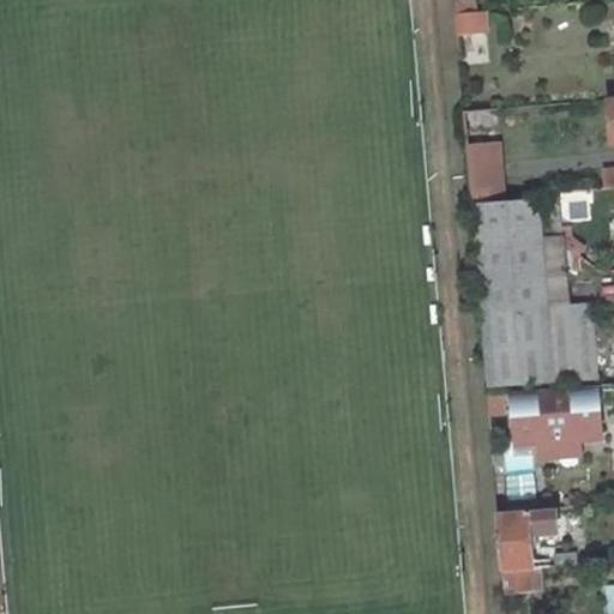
[(477,0),(455,0),(456,13),(479,11),(477,0)]
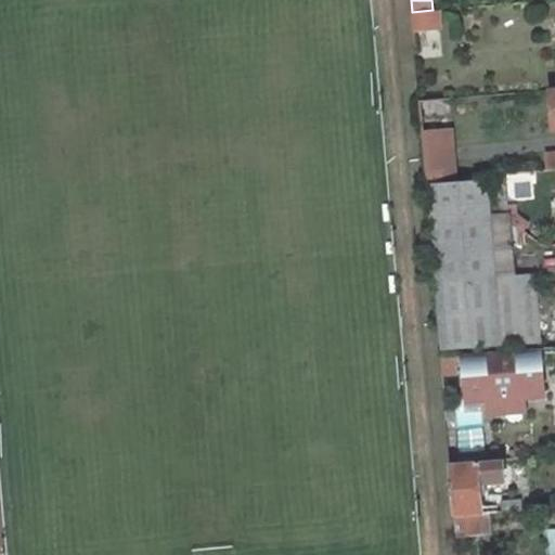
[(433,10),(412,12),(414,31),(441,28),(439,10),(433,10)]
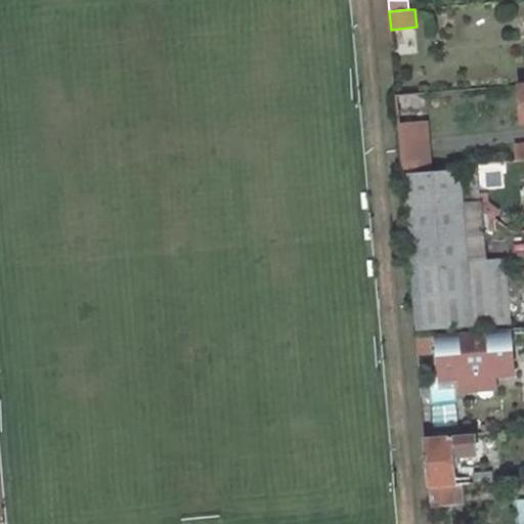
[(417,27),(391,30),(393,56),(419,52),(417,27)]
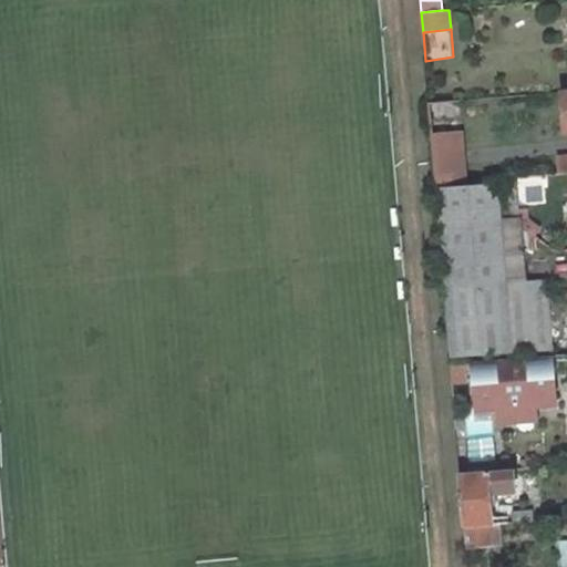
[(527,94),(497,96),(502,143),(532,141),(527,94)]
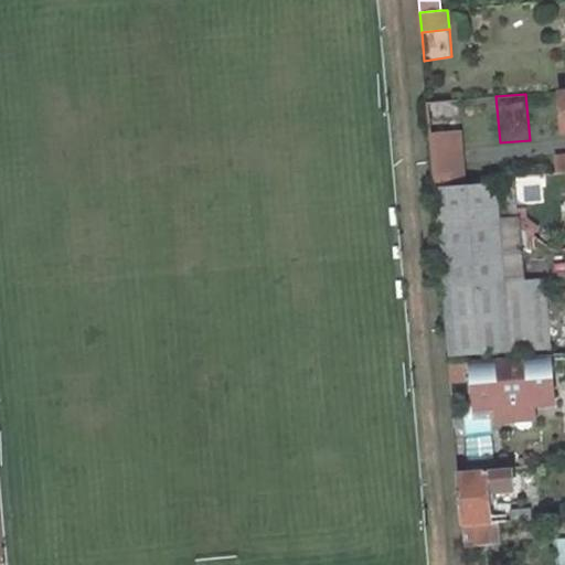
[(459,99),(427,103),(435,184),(466,181),(459,99)]
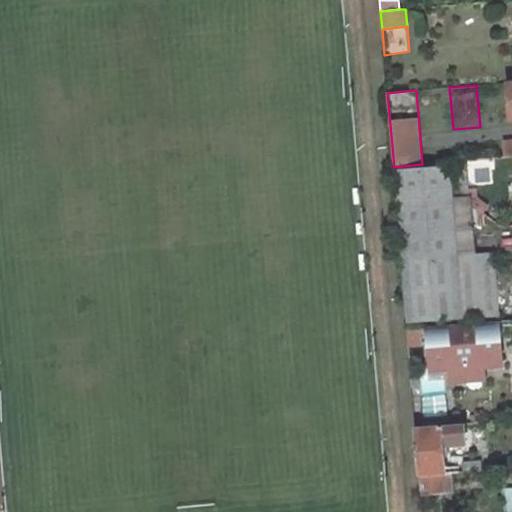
[(466,164),(398,169),(404,249),(400,249),(402,262),(405,262),(406,266),(494,258),(494,253),(477,255),(474,225),(485,224),(484,215),(482,214),(470,205),(469,192),(466,164)]
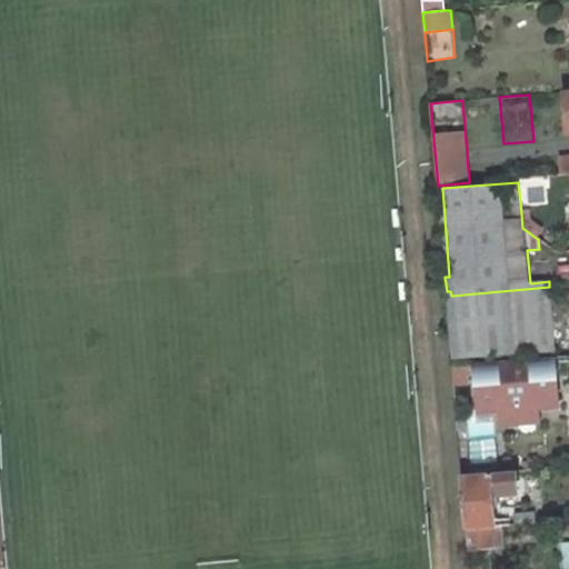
[(521,213),(522,228),(536,238),(542,229),(530,220),(530,212),(521,213)]
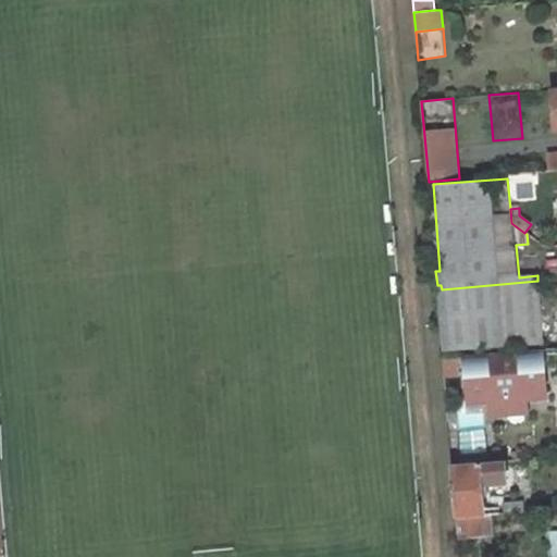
[(537,281),(442,289),(446,349),(543,343),(537,281)]
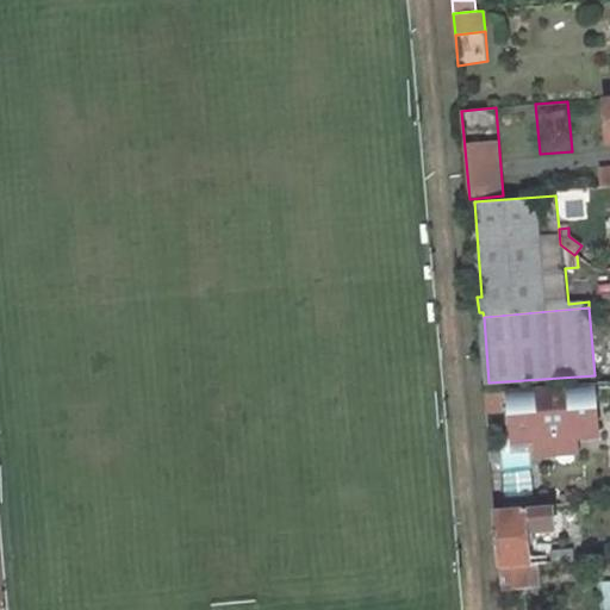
[(595,383),(510,390),(514,441),(536,440),(576,436),(598,435),(595,383)]
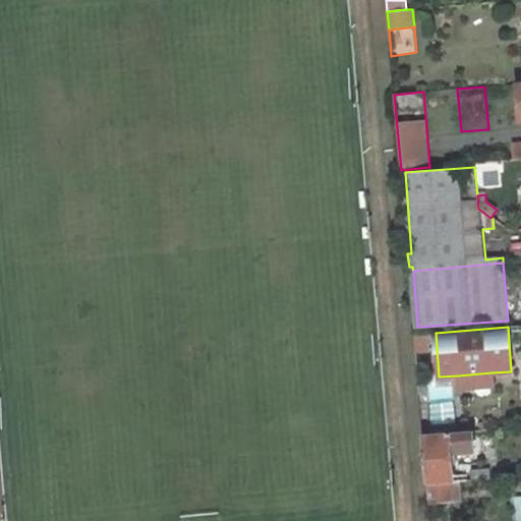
[(458,375),(459,389),(493,386),(491,372),(458,375)]
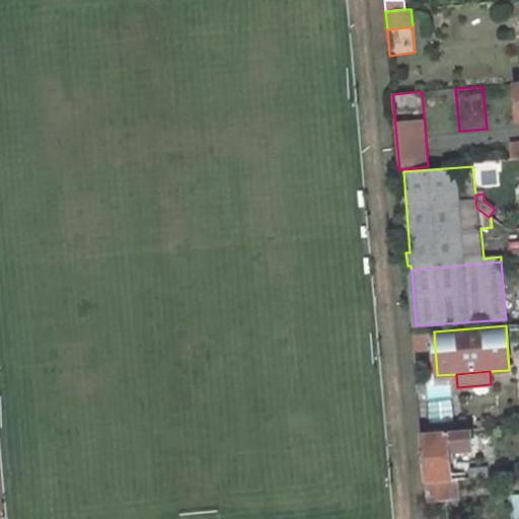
[(470,429),(422,433),(426,484),(428,484),(448,482),(449,482),(448,464),(453,463),(455,460),(454,450),(472,449),(470,429)]
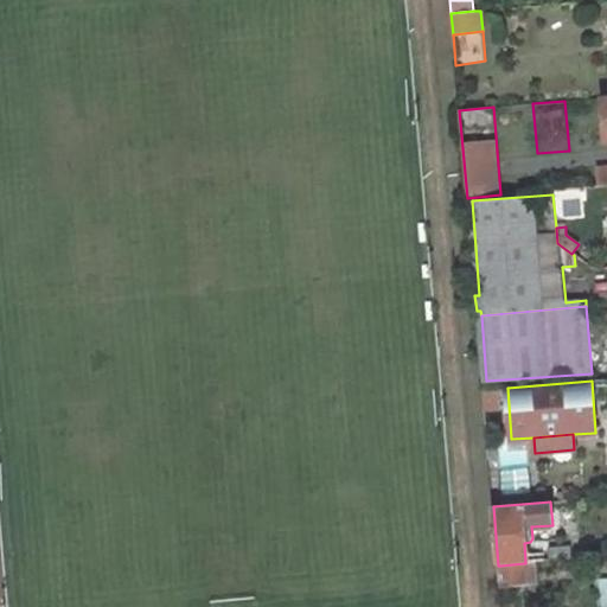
[(550,549),(551,558),(570,557),(570,548),(550,549)]
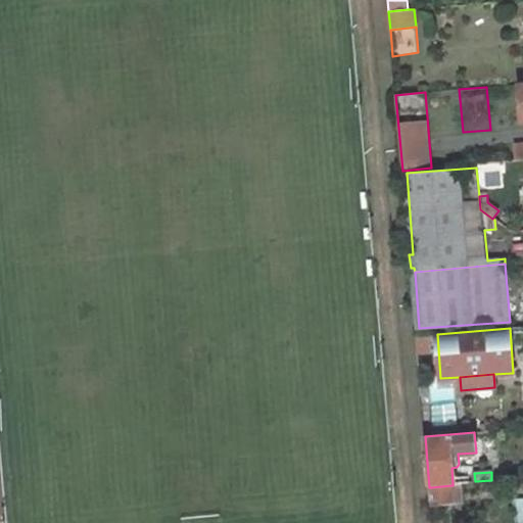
[(453,485),(452,485),(453,504),(463,503),(462,484),(453,485)]
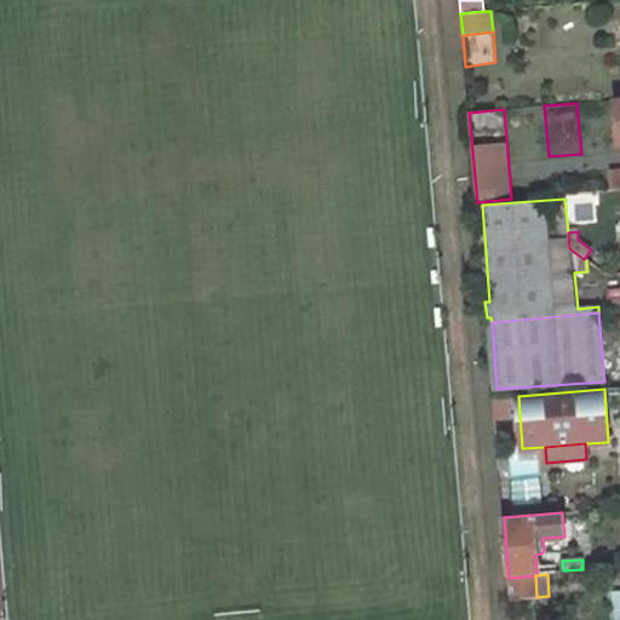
[(535,575),(511,578),(512,600),(537,597),(535,575)]
